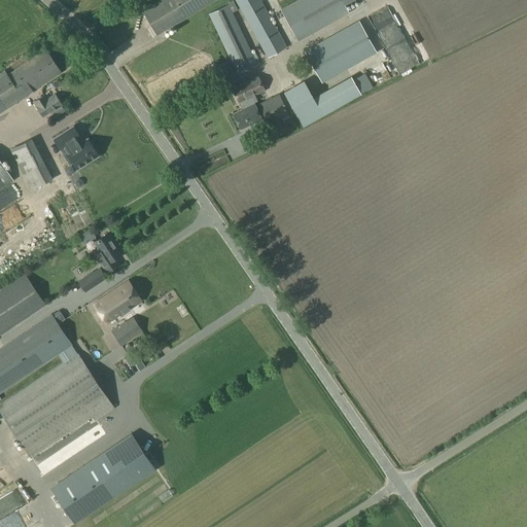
[(156,34),(212,0),(157,0),(142,9),(156,34)]
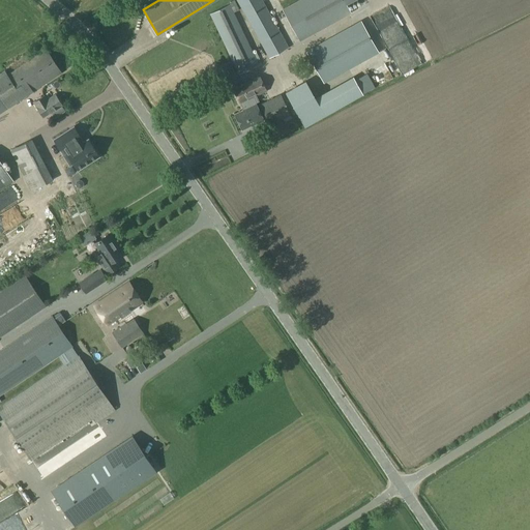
[(261,0),(236,0),(269,58),(288,48),(261,0)]
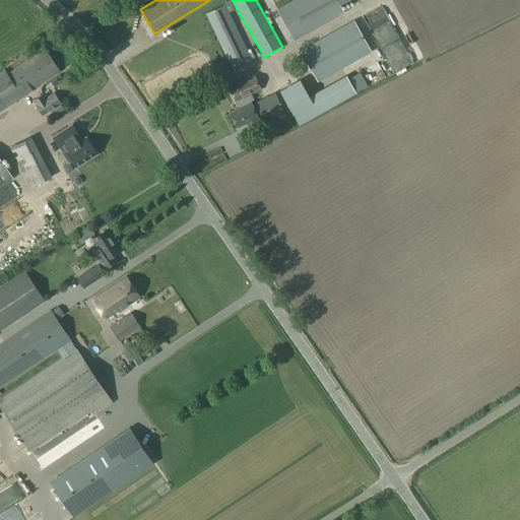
[(272,3),(270,0),(264,0),(268,8),(272,6),(271,3),(272,3)]
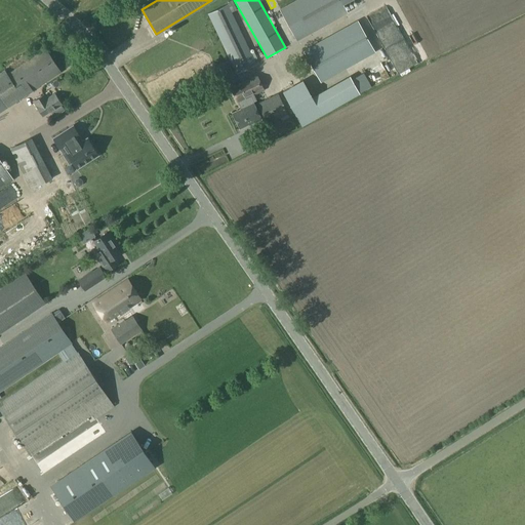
[(295,0),(279,9),(297,41),(312,33),(309,27),(323,19),(326,25),(348,13),(342,5),(351,0),(295,0)]
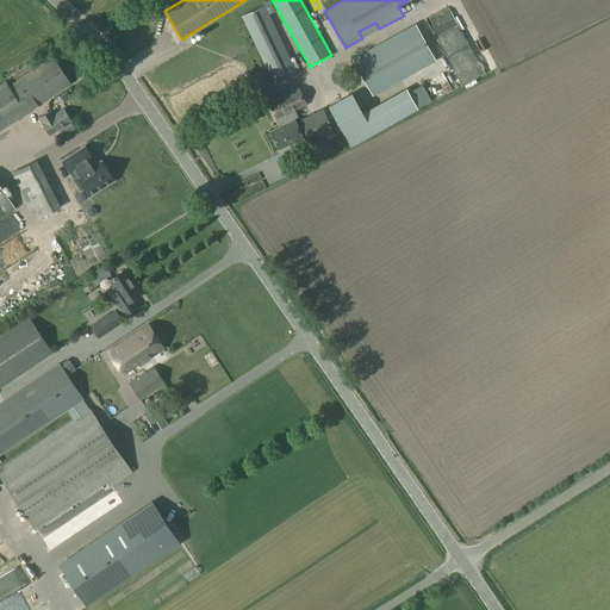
[(279,33),(278,35),(265,5),(241,16),(275,88),(299,76),(279,33)]
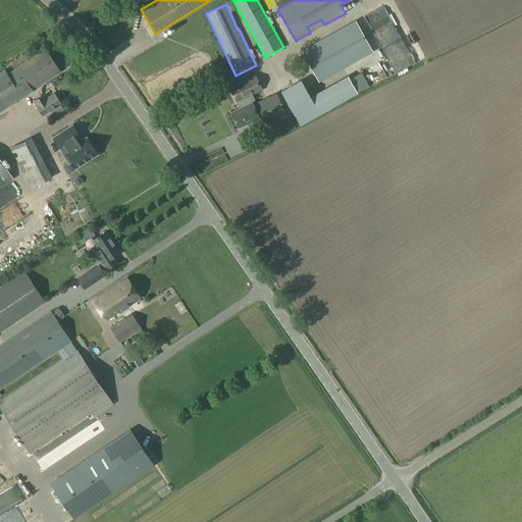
[(372,51),(356,20),(302,50),(318,82),(372,51)]
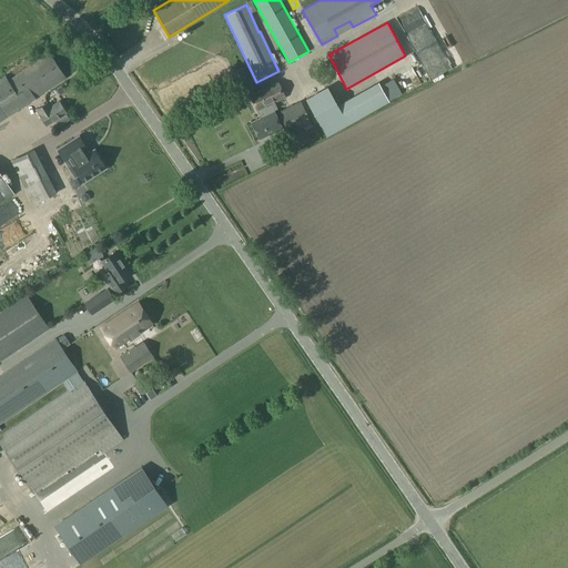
[(0,120),(66,78),(50,53),(8,80),(4,74),(0,78),(0,120)]
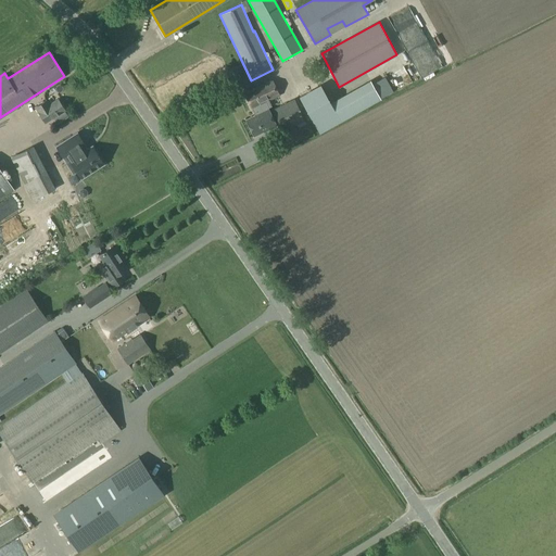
[(266,101),(279,96),(272,79),(243,92),(251,108),(252,108),(266,101)]
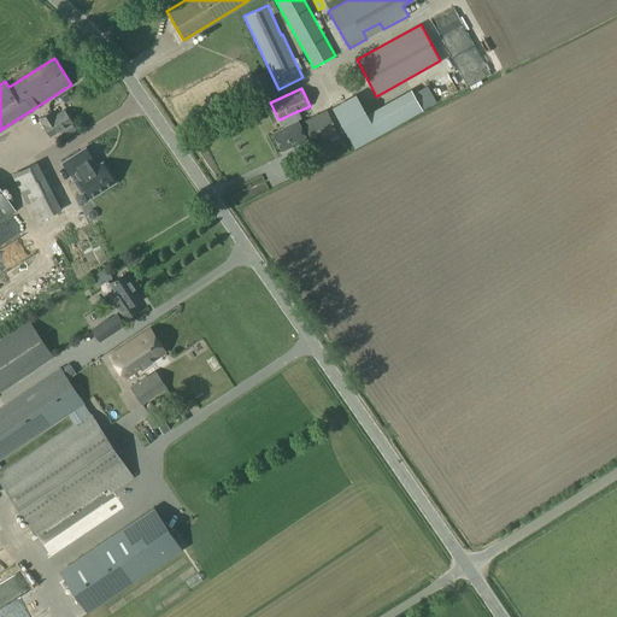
[(377,134),(422,110),(412,93),(369,117),(377,134)]
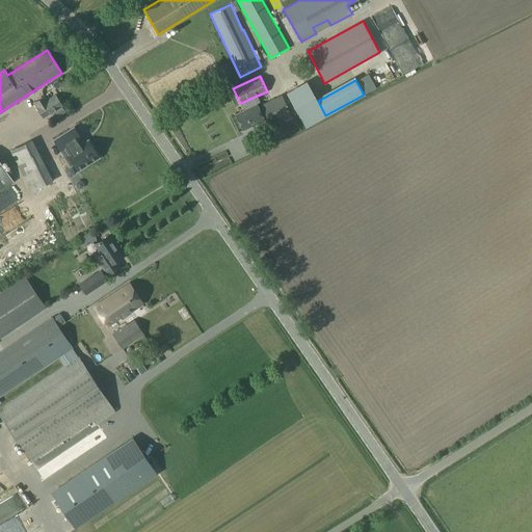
[(53,118),(64,111),(61,106),(62,105),(55,95),(45,102),(42,98),(34,103),(37,107),(36,107),(44,117),(50,113),(53,118)]
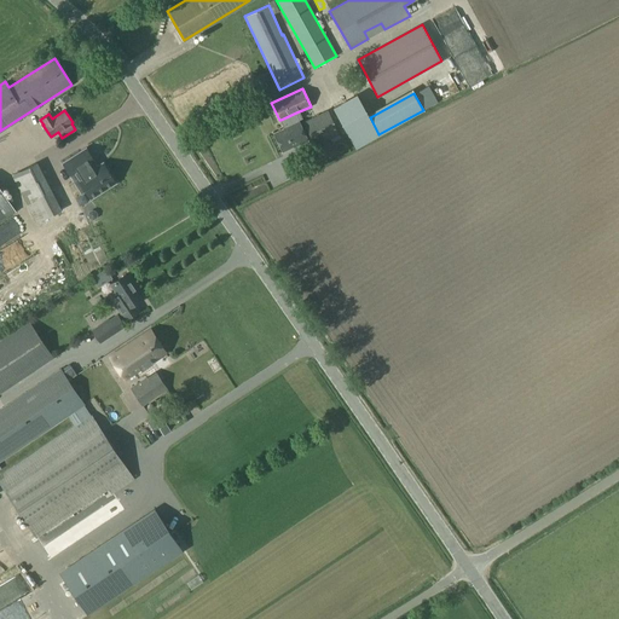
[(335,152),(328,138),(337,133),(327,110),(304,122),(322,160),(335,152)]
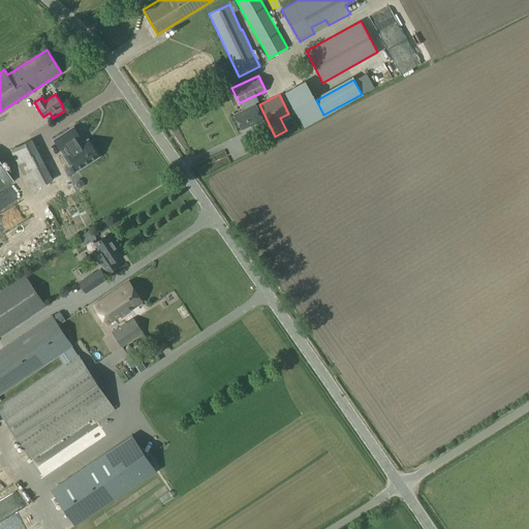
[(254,99),(253,96),(240,102),(243,110),(234,114),(240,128),(249,125),(248,124),(252,122),(253,123),(261,120),(253,102),(254,99)]
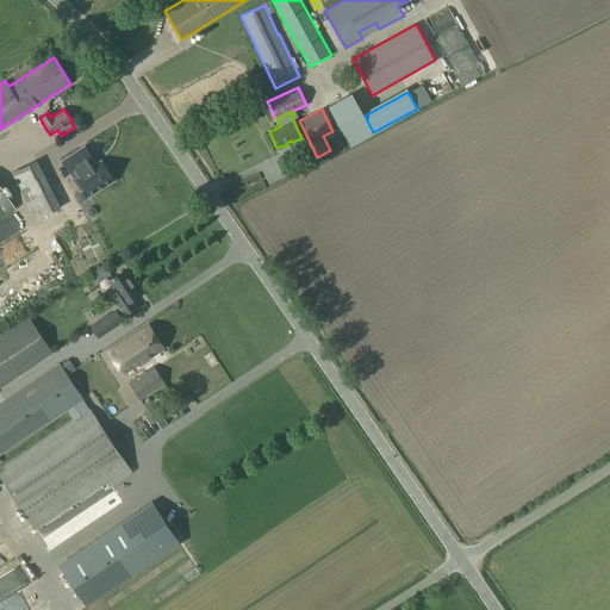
[(85,147),(62,161),(70,173),(74,179),(81,190),(85,187),(89,195),(113,180),(101,161),(94,165),(91,160),(92,159),(85,147)]
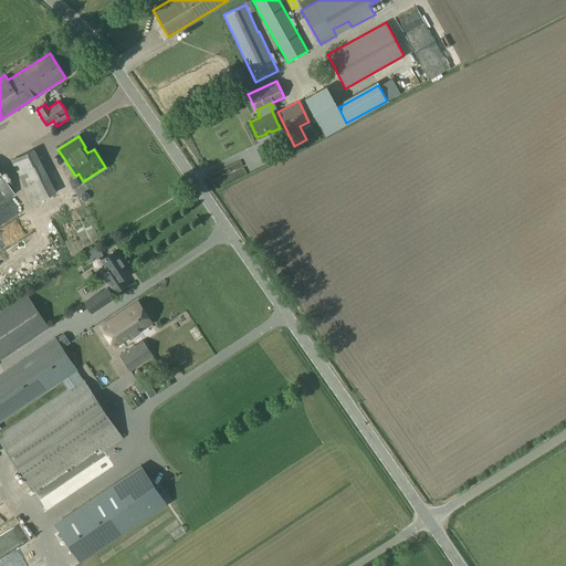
[(10,160),(33,205),(56,192),(34,148),(10,160)]
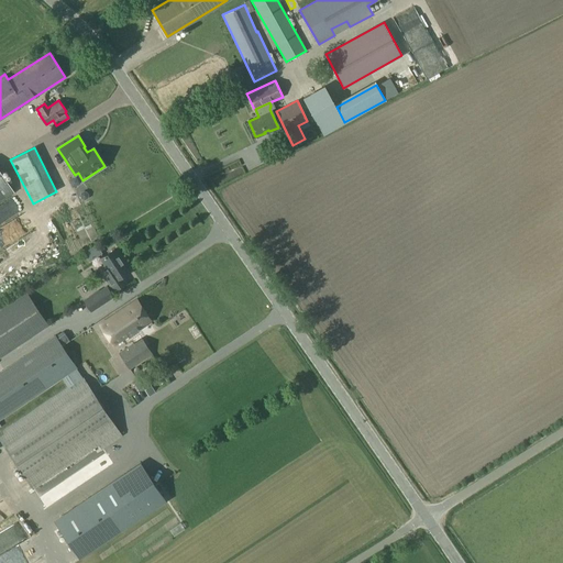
[(0,170),(0,199),(12,191),(0,170)]
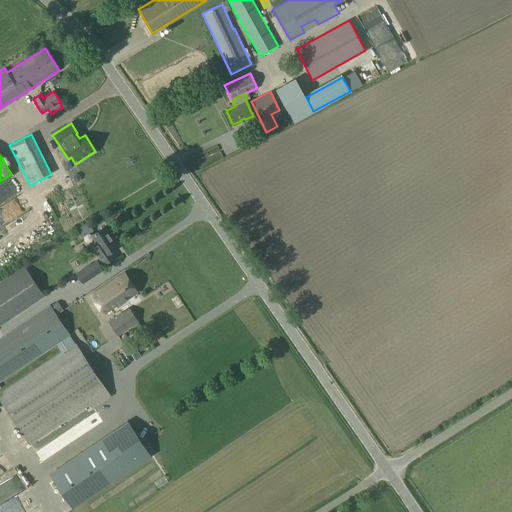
[(81,238),(93,230),(87,222),(76,230),(81,238)]
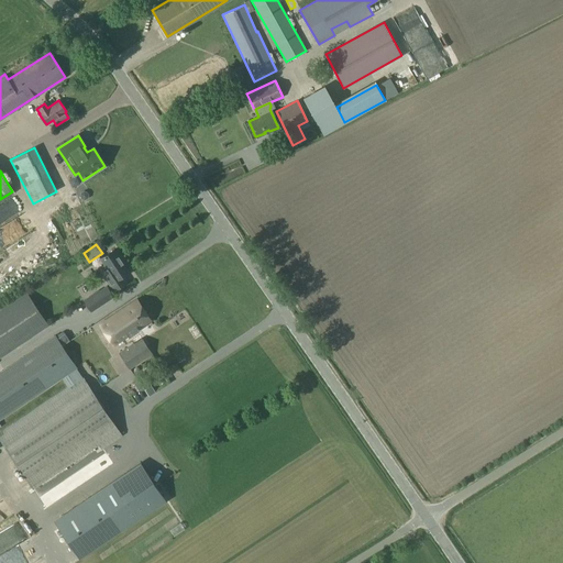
[(125,282),(122,276),(128,272),(125,267),(127,267),(113,250),(101,257),(111,273),(106,277),(114,289),(125,282)]
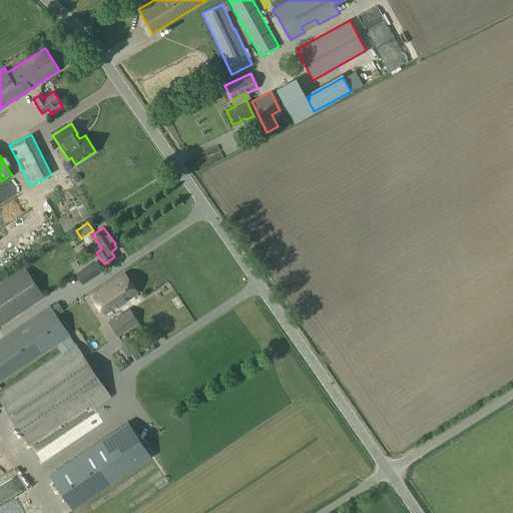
[(82,285),(97,275),(90,264),(75,274),(82,285)]
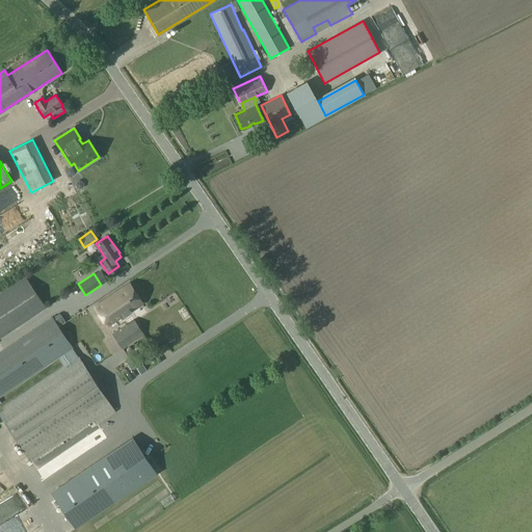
[(0,338),(46,308),(25,277),(0,293),(0,338)]
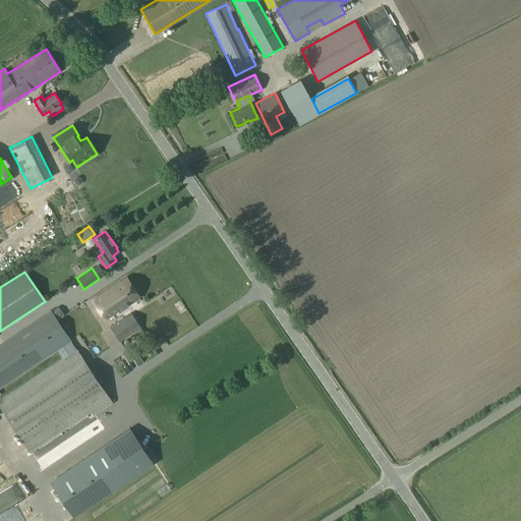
[(92,301),(104,320),(138,296),(127,278),(92,301)]
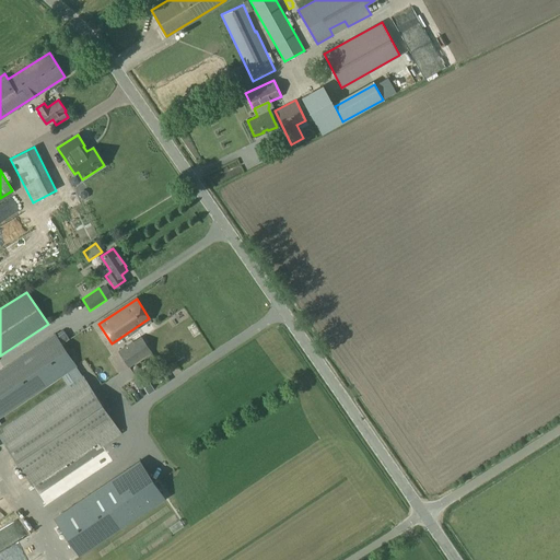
[(179,341),(189,338),(186,328),(176,331),(179,341)]
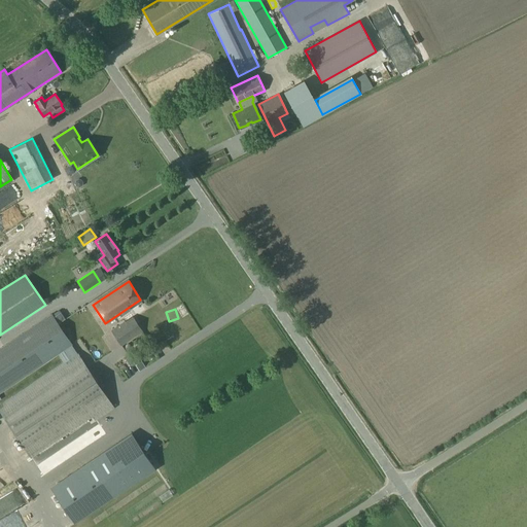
[(0,348),(0,392),(72,345),(51,314),(0,348)]
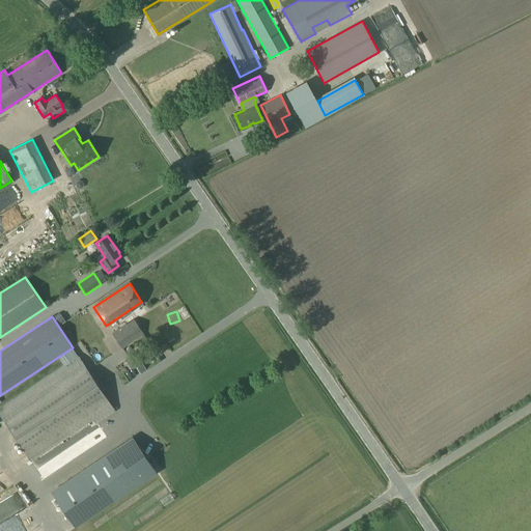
[(84,364),(101,354),(78,316),(61,326),(84,364)]
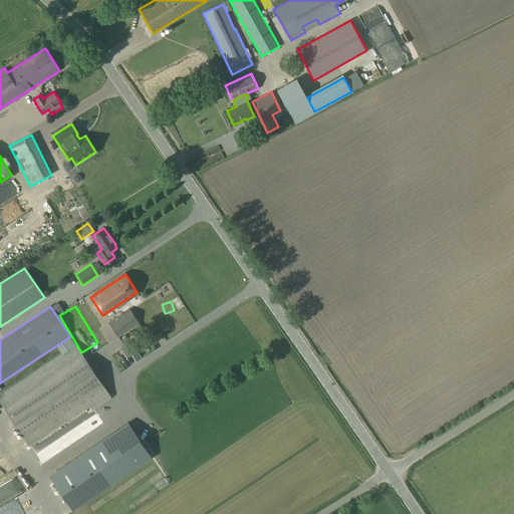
[(139,323),(129,308),(108,322),(118,336),(139,323)]
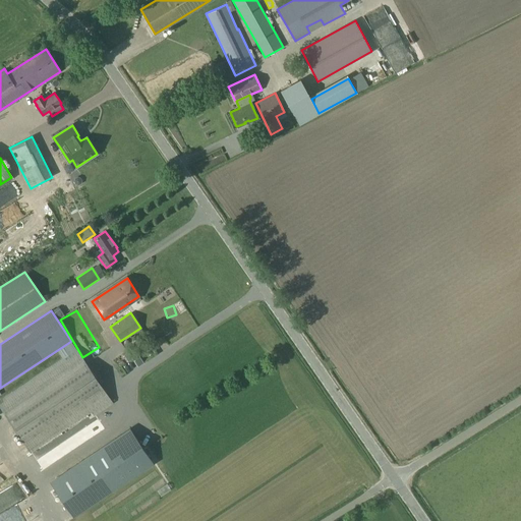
[(124,419),(76,349),(0,400),(0,406),(44,475),(124,419)]
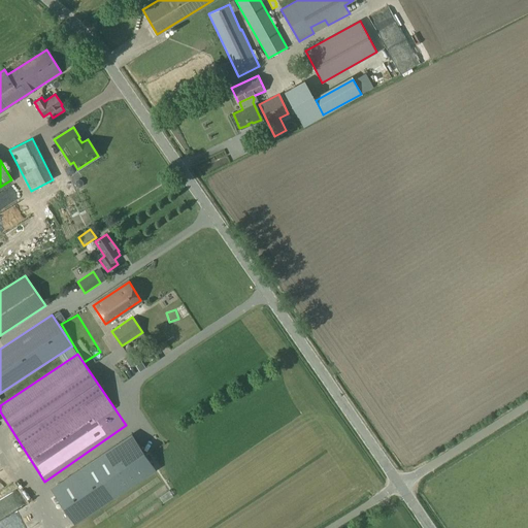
[(74,523),(155,469),(132,434),(52,489),(74,523)]
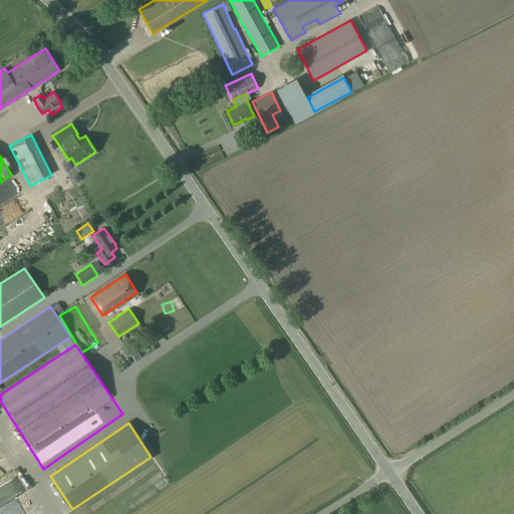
[(21,497),(0,508),(0,513),(27,513),(30,513),(21,497)]
